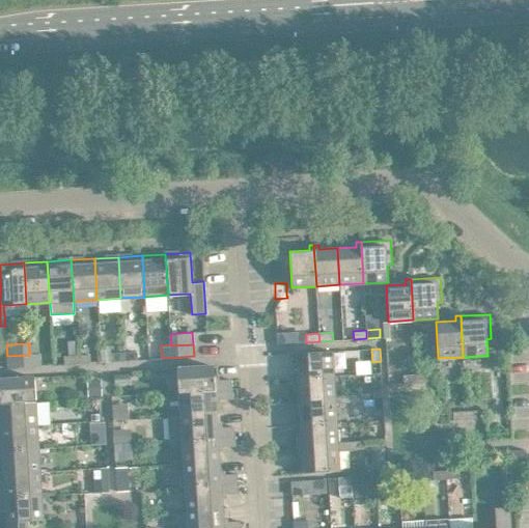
[(137,351),(123,352),(124,360),(137,359),(137,351)]
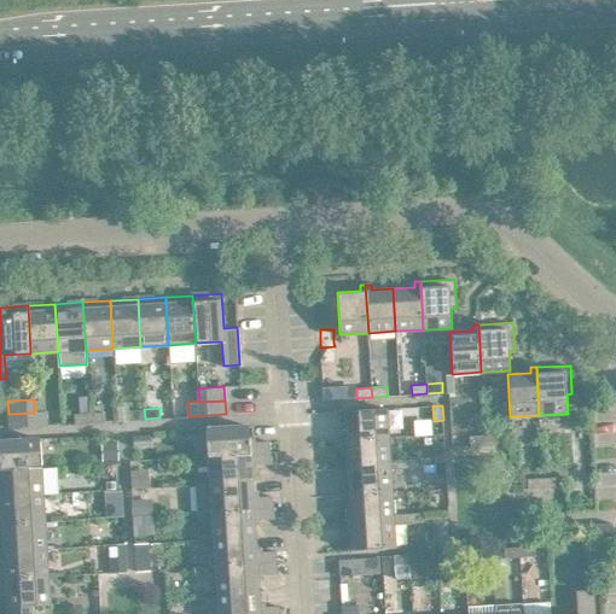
[(340,433),(341,439),(389,437),(387,408),(344,410),(346,433),(340,433)]
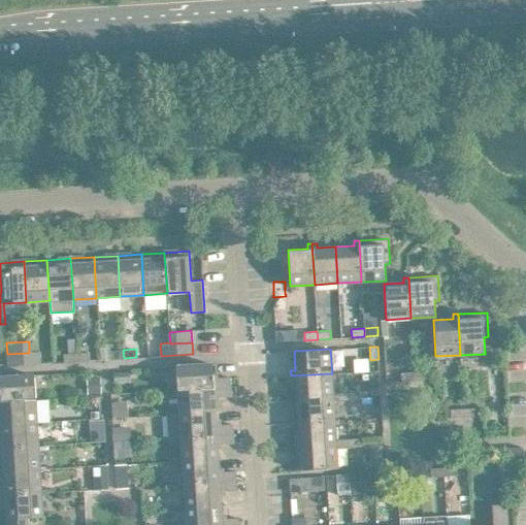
[(124,358),(123,350),(110,351),(110,359),(124,358)]
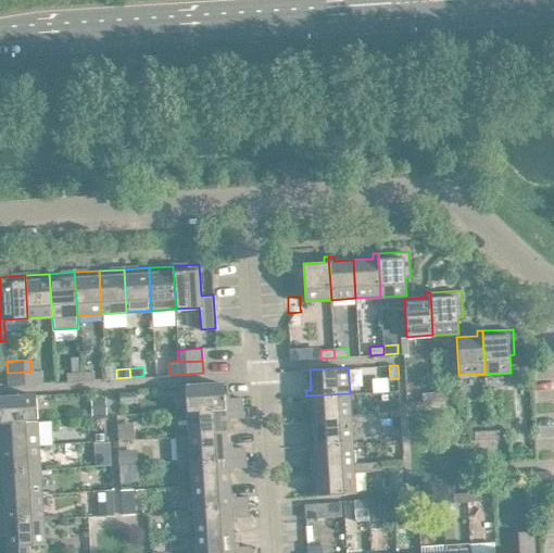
[(30,372),(8,373),(8,385),(41,382),(40,371),(30,371),(30,372)]
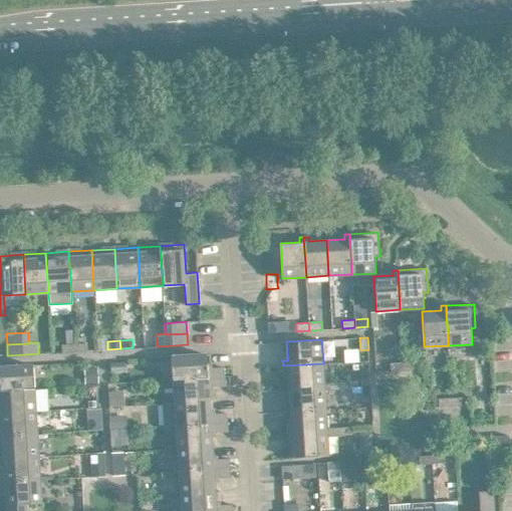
[(86,342),(74,343),(74,351),(87,350),(86,342)]
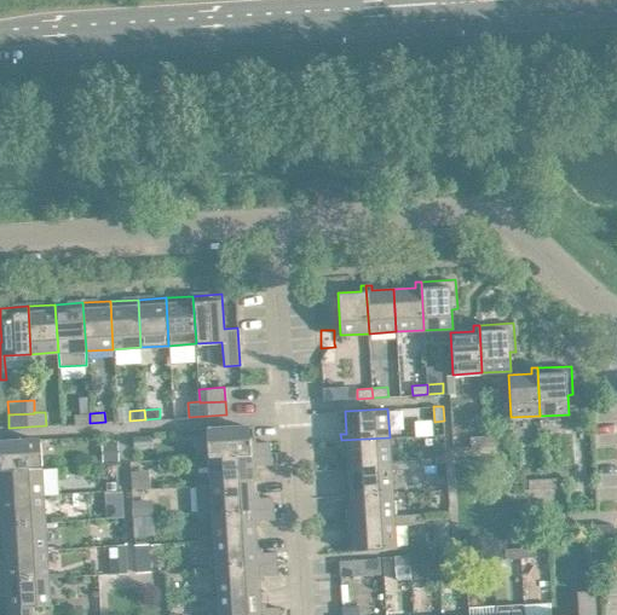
[(90,423),(90,413),(74,415),(75,424),(90,423)]
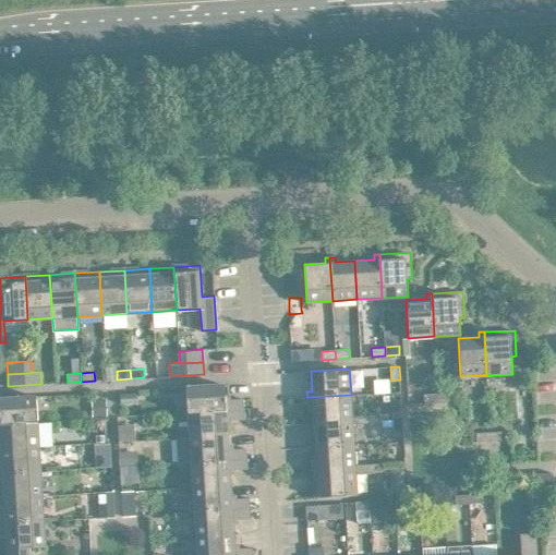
[(186,386),(188,412),(242,408),(242,398),(225,399),(224,384),(186,386)]
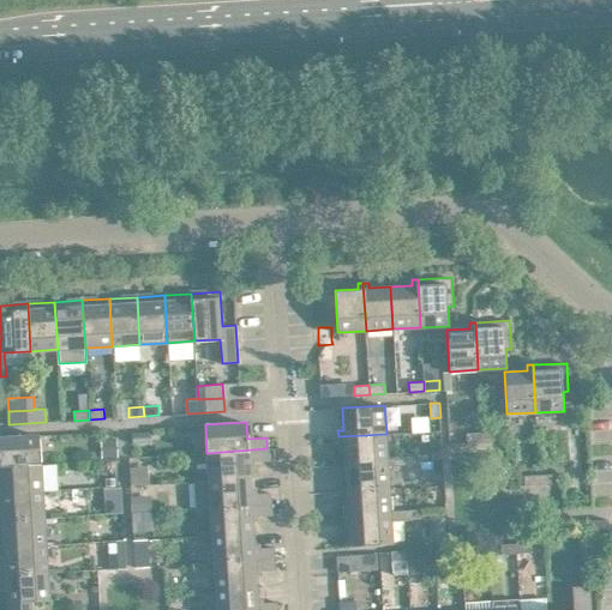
[(149,432),(132,433),(132,442),(150,442),(149,432)]
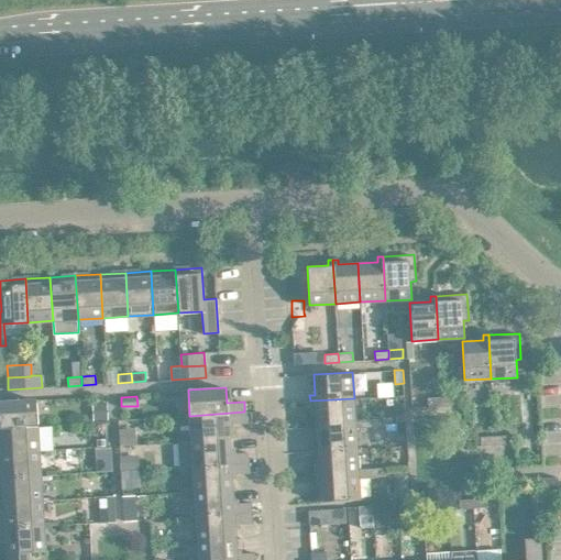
[(442,405),(441,396),(428,397),(428,406),(442,405)]
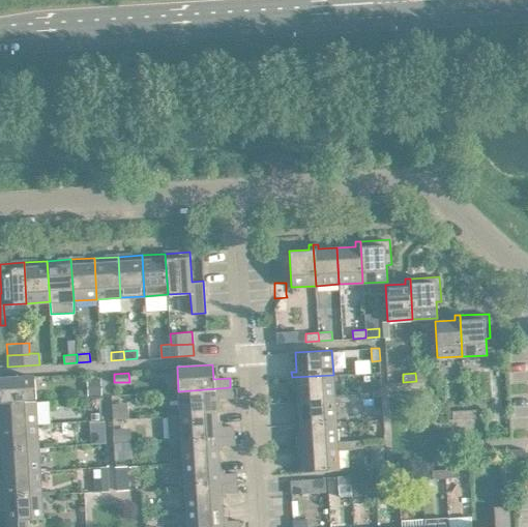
[(429,373),(415,373),(416,381),(429,381),(429,373)]
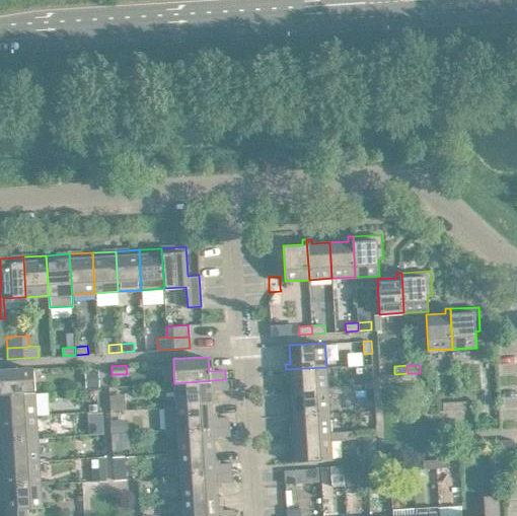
[(291,373),(292,392),(327,389),(327,385),(326,367),(286,369),(286,374),(291,373)]
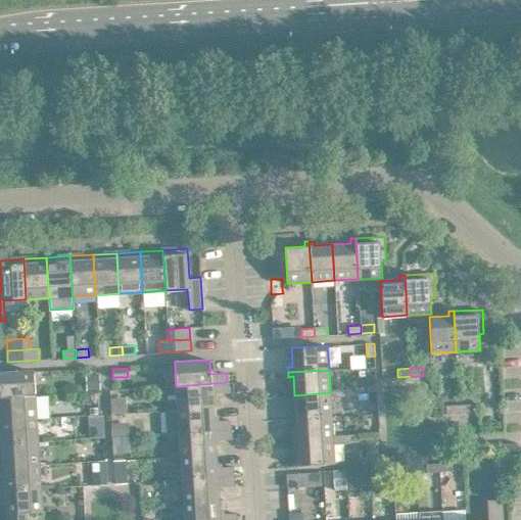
[(0,396),(35,394),(34,371),(0,372),(0,396)]
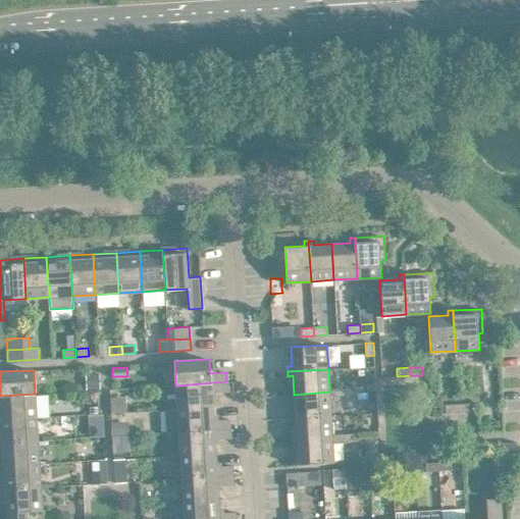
[(99,372),(86,373),(86,390),(100,388),(99,372)]
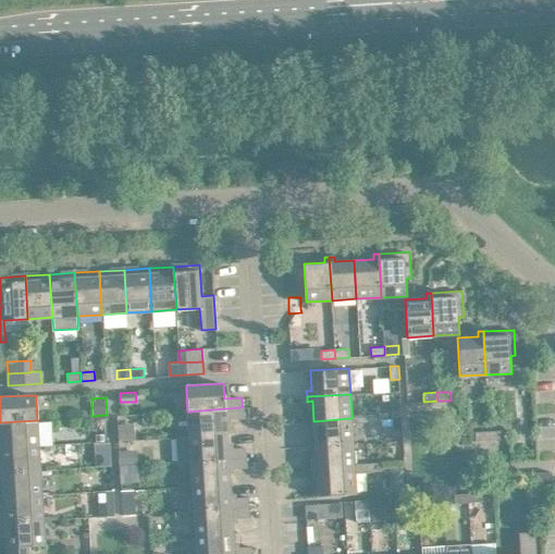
[(187,411),(188,435),(226,433),(225,419),(243,418),(242,407),(187,411)]
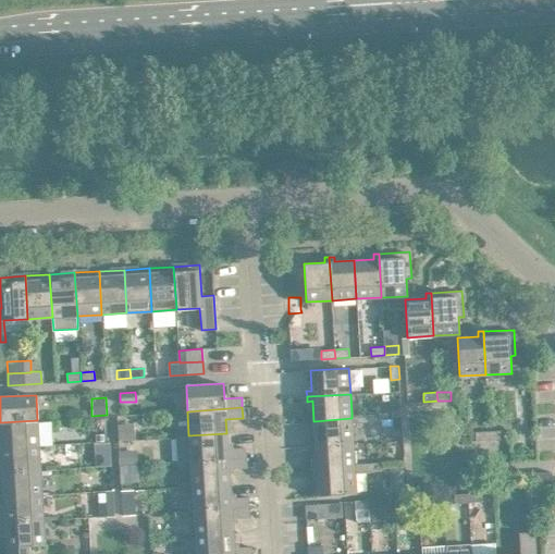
[(365,414),(366,422),(379,421),(378,413),(365,414)]
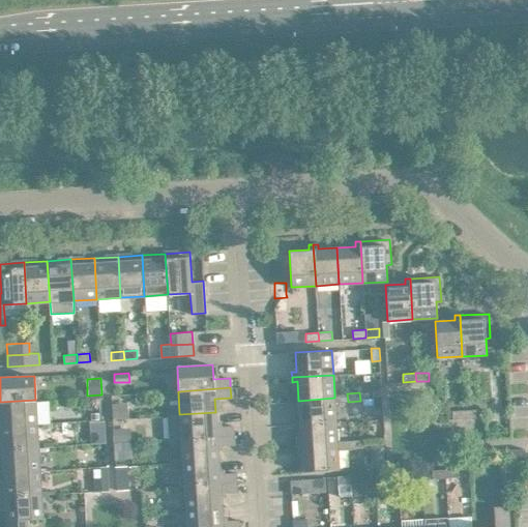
[(334,393),(334,398),(334,402),(348,402),(347,393),(334,393)]
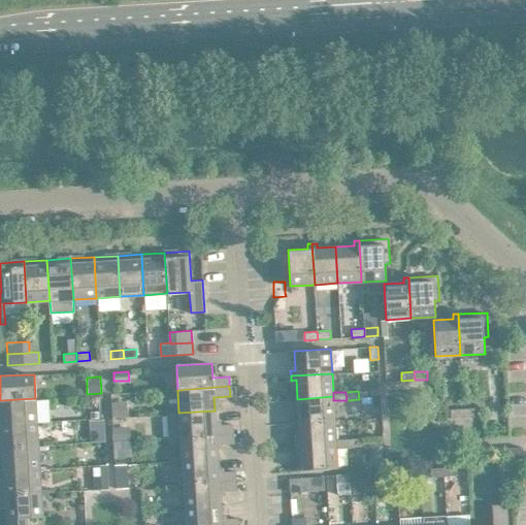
[(293,418),(294,423),(334,420),(333,400),(333,396),(297,399),(298,418),(293,418)]
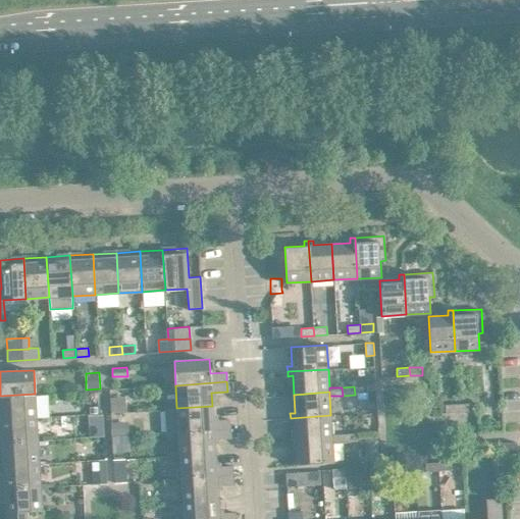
[(0,406),(1,419),(37,417),(35,394),(0,396),(0,406)]
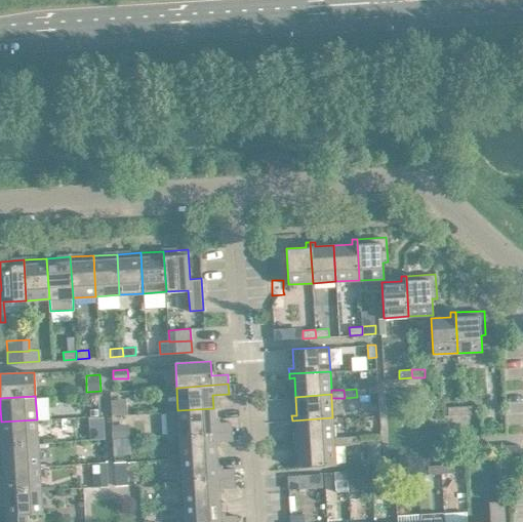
[(474,405),(460,406),(461,414),(474,413),(474,405)]
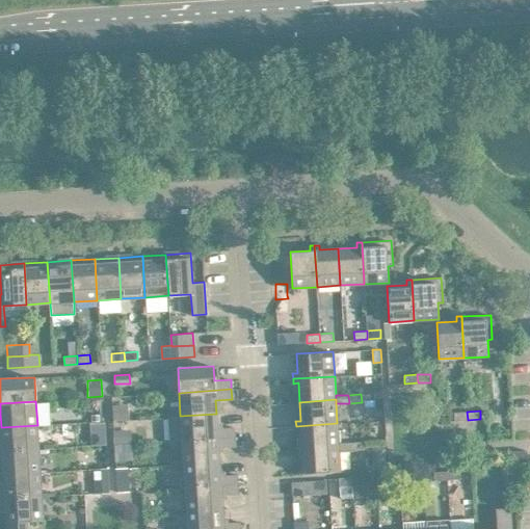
[(468,420),(467,412),(454,413),(454,421),(468,420)]
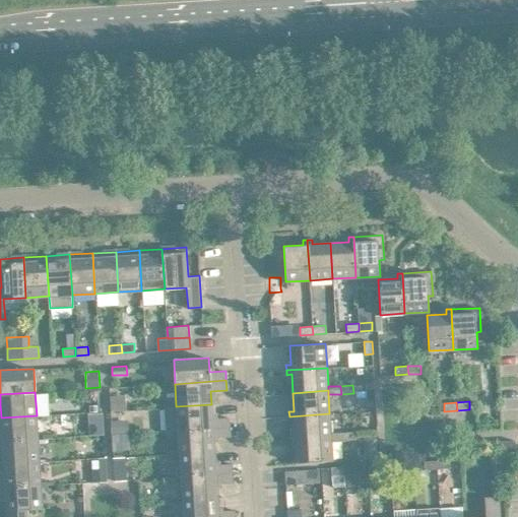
[(166,431),(178,430),(229,427),(229,416),(212,417),(211,404),(176,406),(164,407),(166,431)]
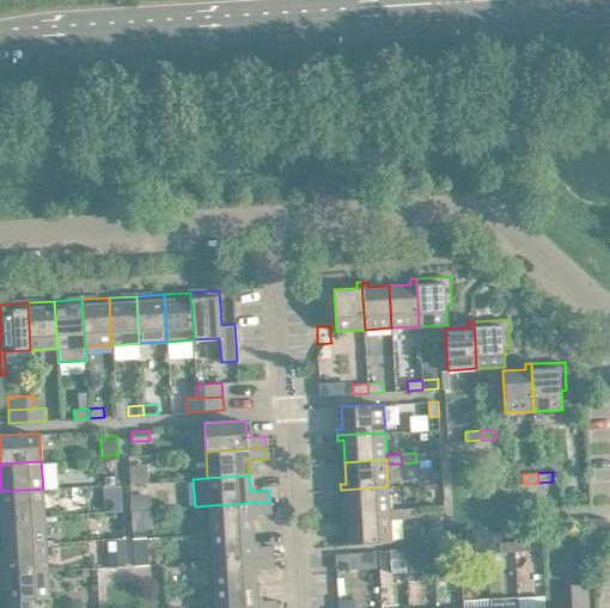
[(121,485),(103,486),(105,511),(122,510),(121,485)]
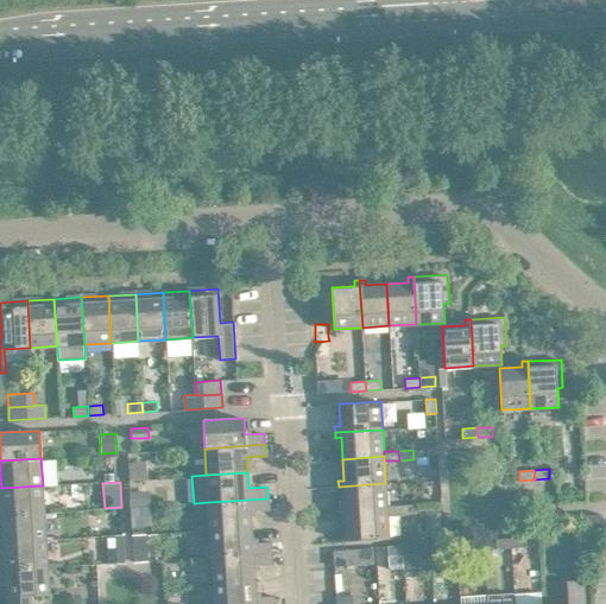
[(339,487),(340,513),(387,510),(386,506),(385,483),(339,487)]
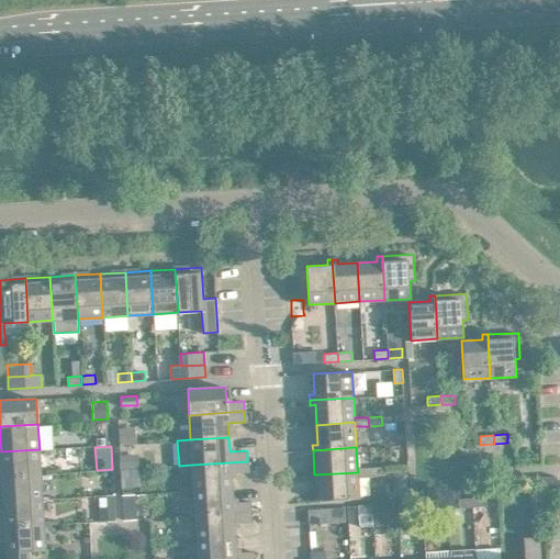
[(0,476),(41,474),(40,449),(1,451),(1,466),(0,466),(0,476)]
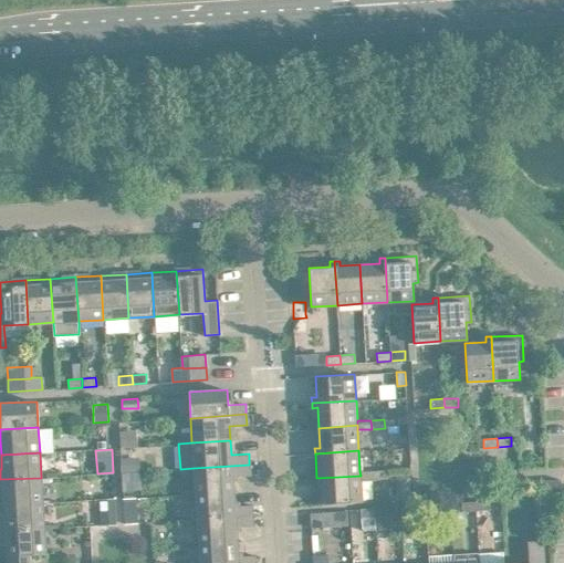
[(139,457),(121,458),(122,472),(139,471),(139,457)]
